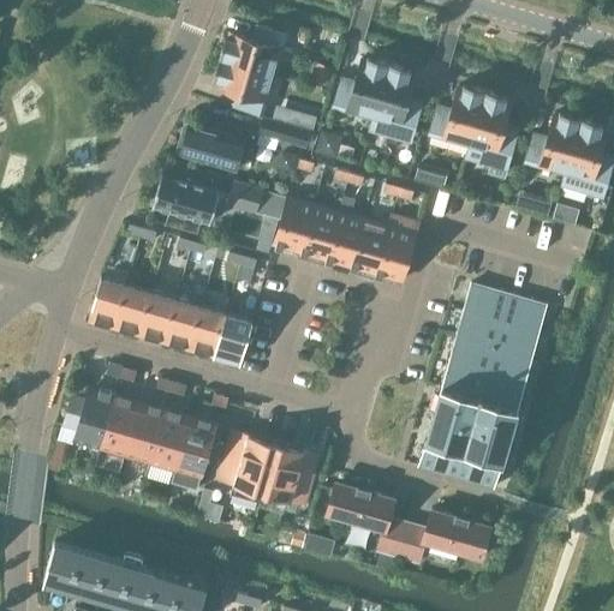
[(220,61),(276,77),(288,36),(258,28),(255,42),(231,35),(227,47),(225,46),(220,61)]
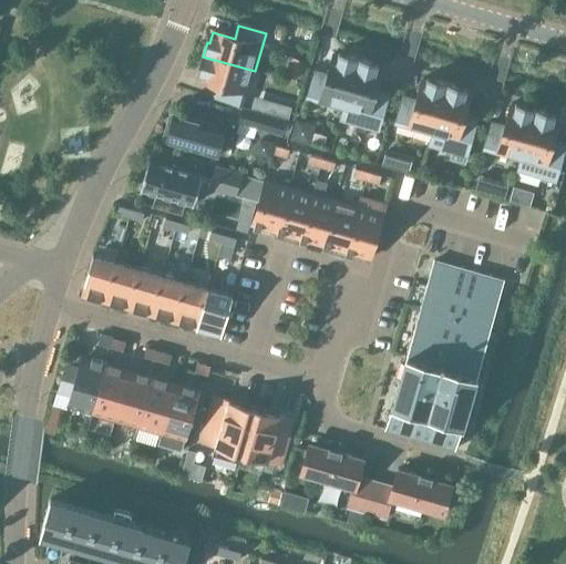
[(244,109),(255,71),(203,57),(199,70),(202,71),(198,81),(220,88),(216,101),(244,109)]
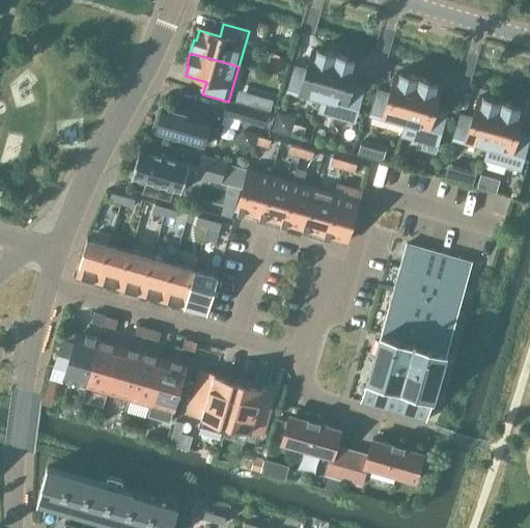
[(323,105),(337,56),(325,53),(324,55),(314,53),(308,73),(295,70),(287,94),(323,105)]
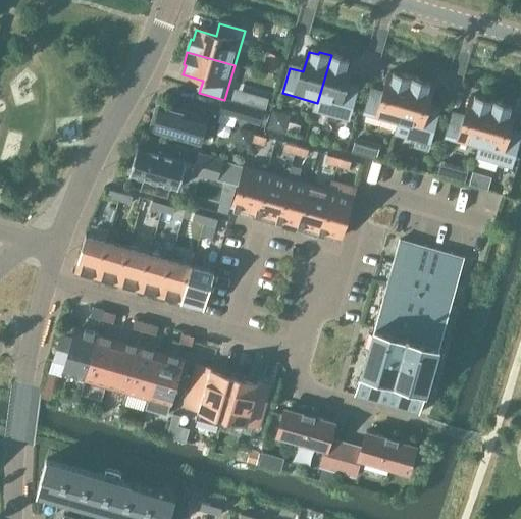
[(331,55),(317,103),(314,112),(337,119),(340,110),(353,113),(360,88),(347,85),(353,64),(344,61),(344,59),(331,55)]
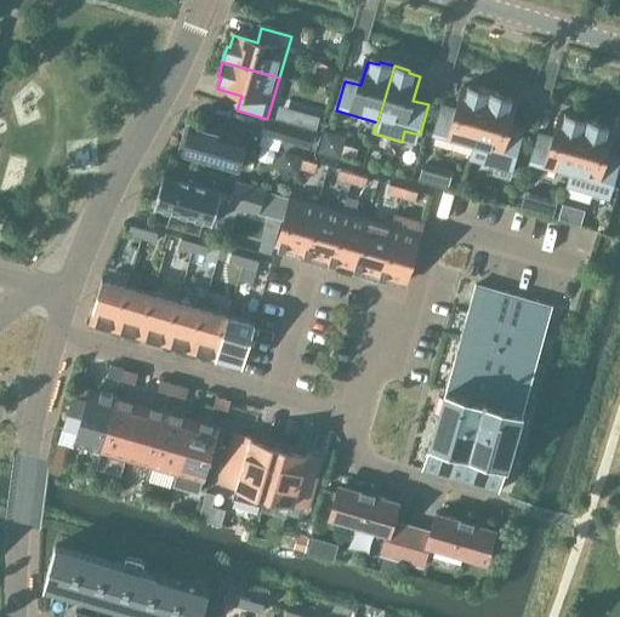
[(322,67),(316,85),(333,90),(337,72),(322,67)]
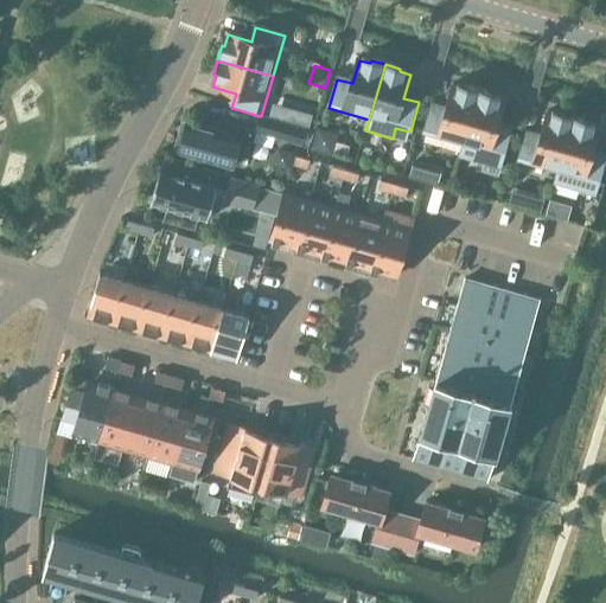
[(464,147),(479,91),(466,88),(465,90),(453,88),(447,110),(432,107),(423,135),(464,147)]
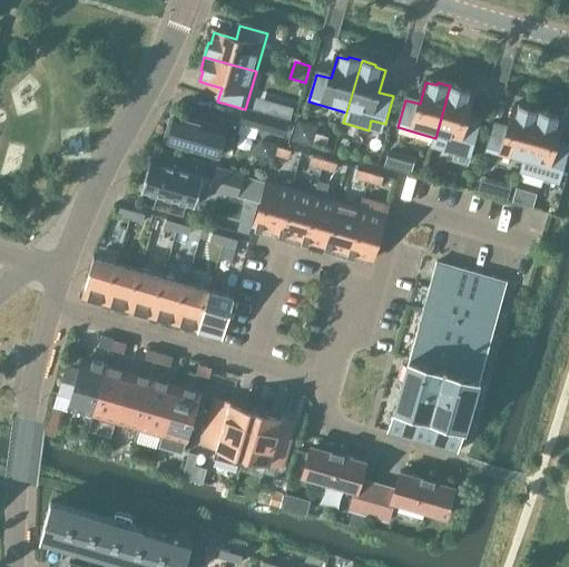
[(450,86),(435,138),(432,148),(458,156),(460,146),(474,149),(482,121),(468,118),(474,96),(463,93),(464,90),(450,86)]
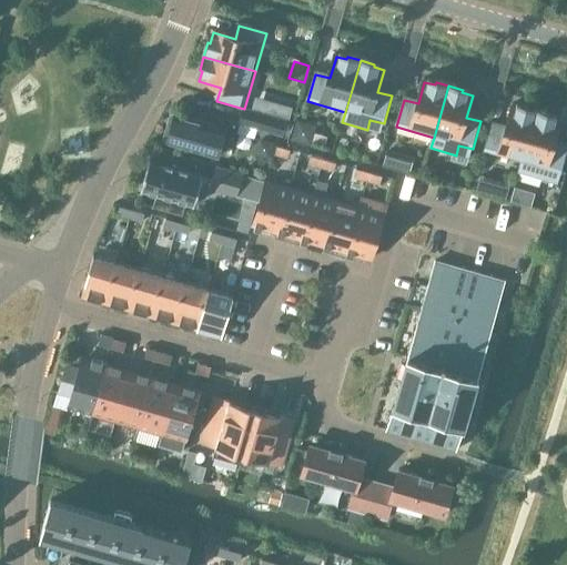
[(523,163),(537,111),(524,108),(524,110),(513,108),(507,129),(493,125),(485,152),(523,163)]
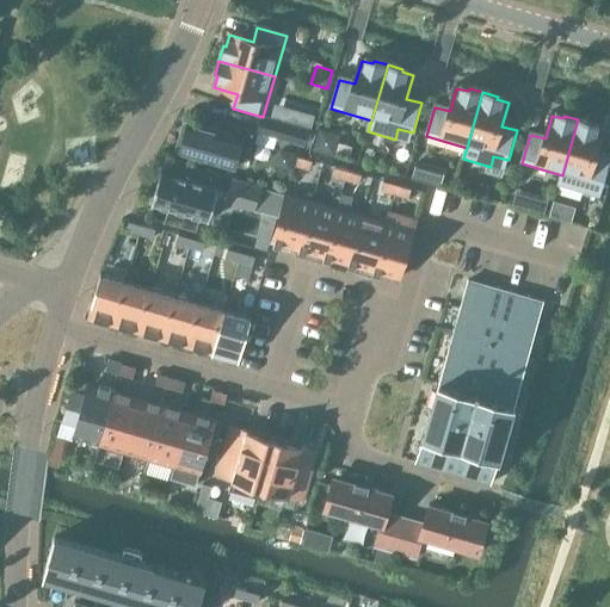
[(305,148),(309,132),(263,119),(258,135),(305,148)]
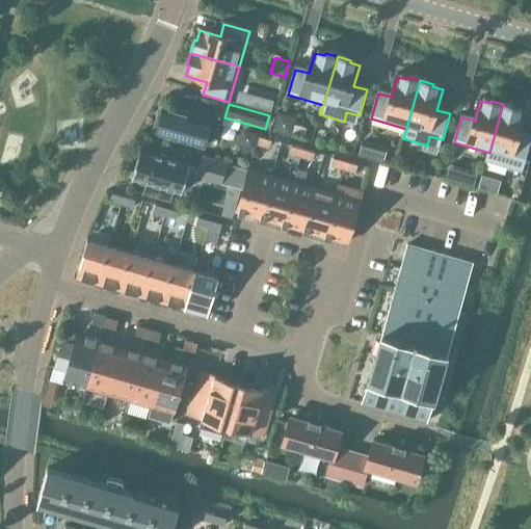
[(503,104),(489,153),(486,162),(509,169),(512,160),(525,163),(530,143),(530,137),(520,134),(526,113),(515,110),(516,108),(503,104)]
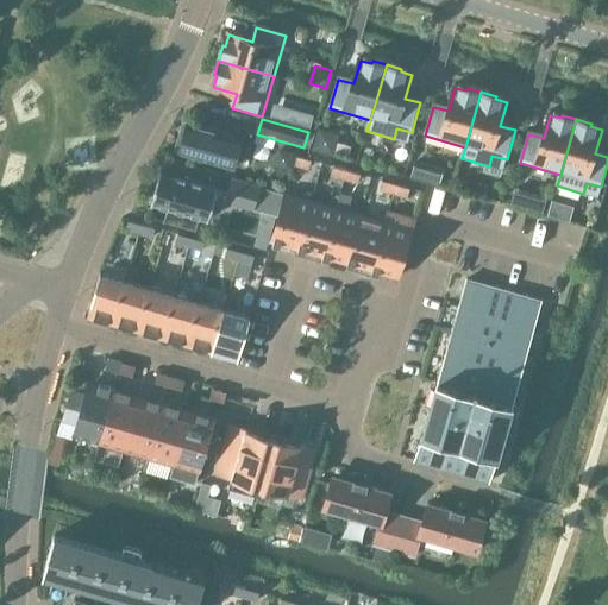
[(243,140),(188,125),(185,138),(181,137),(176,150),(181,151),(180,156),(234,171),(243,140)]
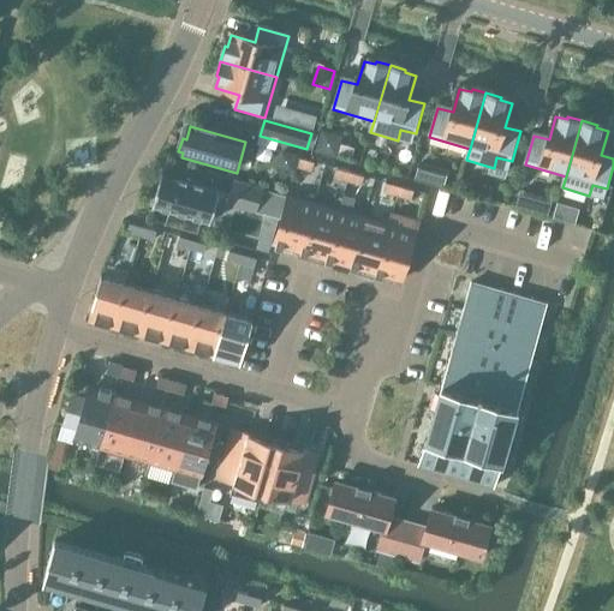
[(321,141),(317,154),(329,157),(333,144),(321,141)]
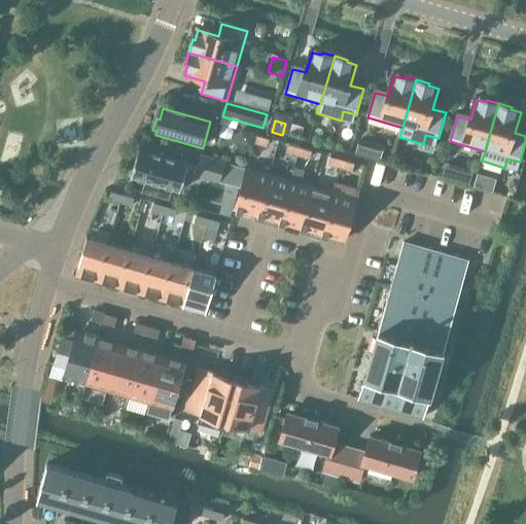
[(268,149),(270,141),(258,138),(256,145),(268,149)]
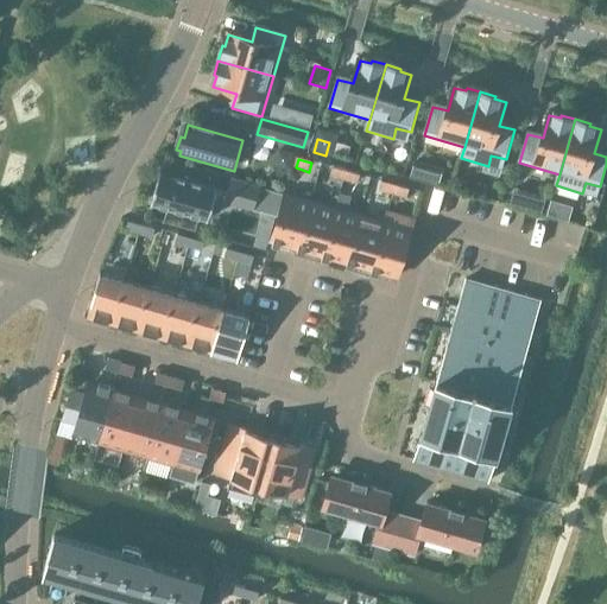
[(415,165),(411,180),(419,183),(423,167),(415,165)]
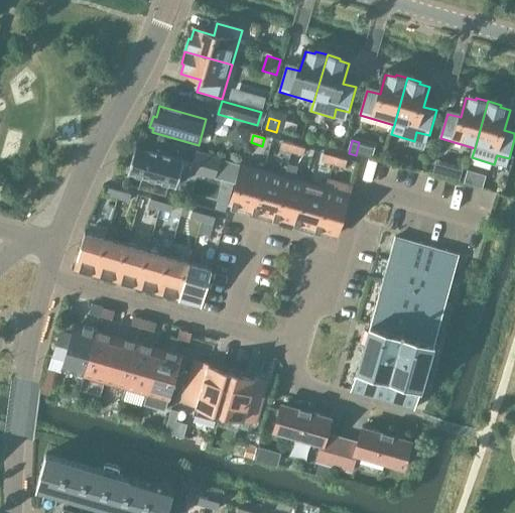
[(293,155),(296,147),(283,144),(281,151),(293,155)]
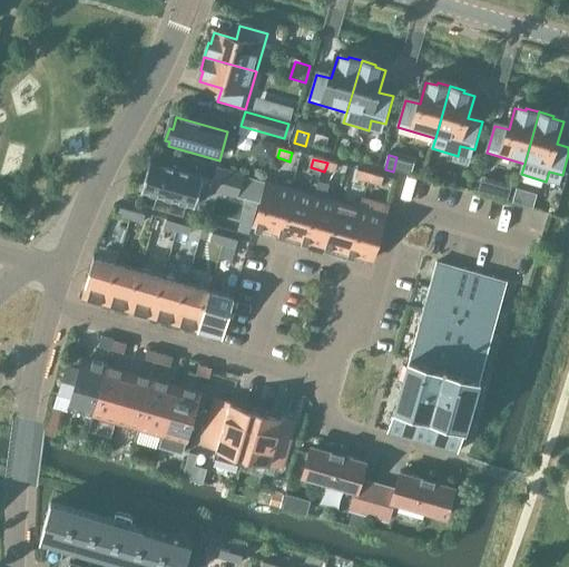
[(327,163),(324,172),(337,175),(340,166),(327,163)]
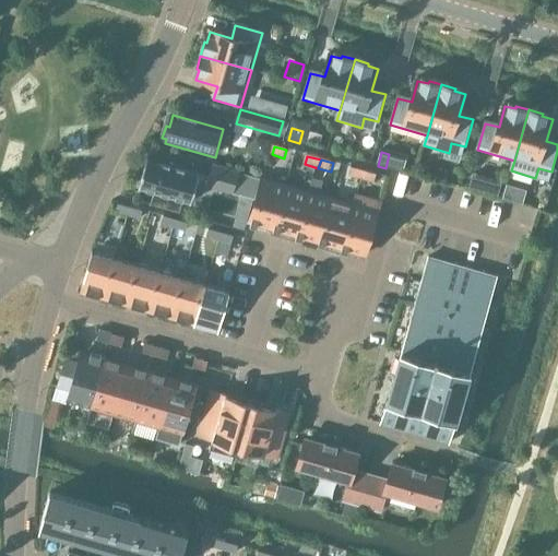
[(198,185),(208,188),(211,178),(149,161),(140,190),(192,205),(198,185)]
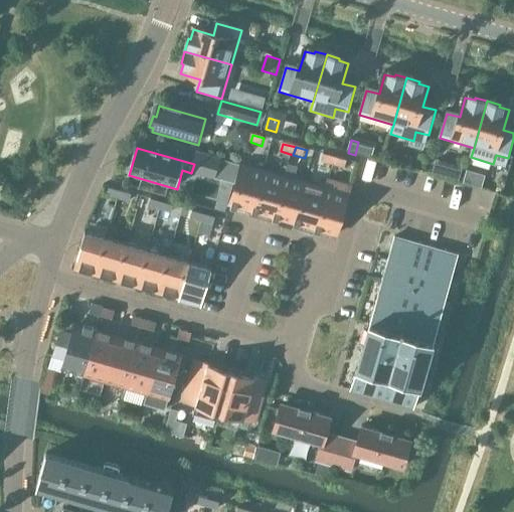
[(194,164),(191,173),(214,179),(220,159),(197,153),(194,164)]
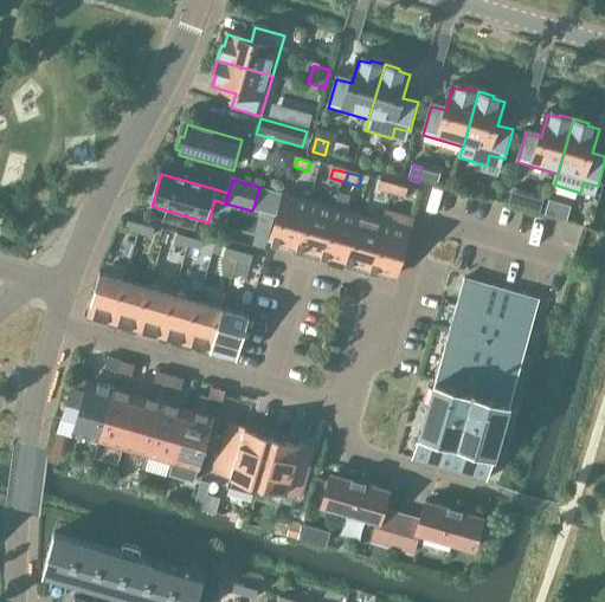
[(394,196),(398,187),(384,183),(381,192),(394,196)]
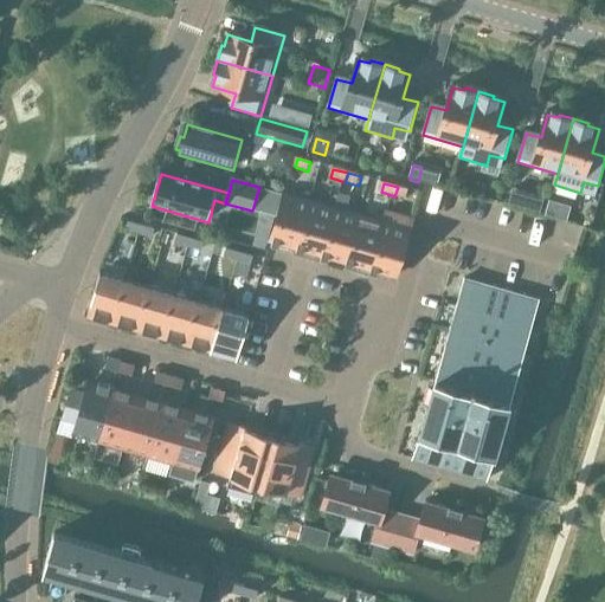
[(398,187),(394,196),(407,200),(411,191),(398,187)]
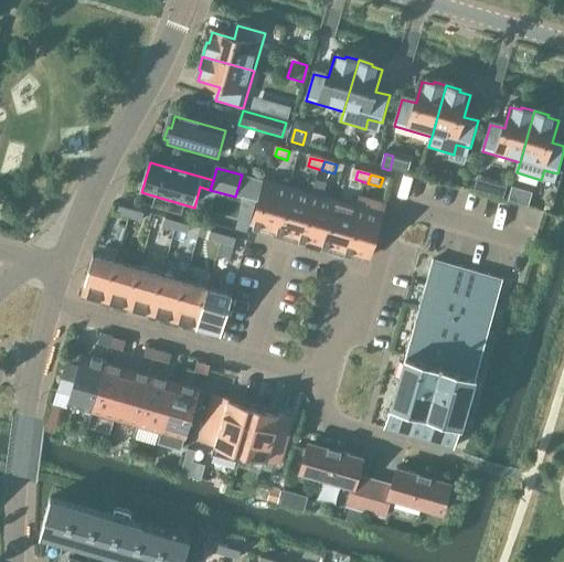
[(248,177),(245,190),(262,194),(266,182),(248,177)]
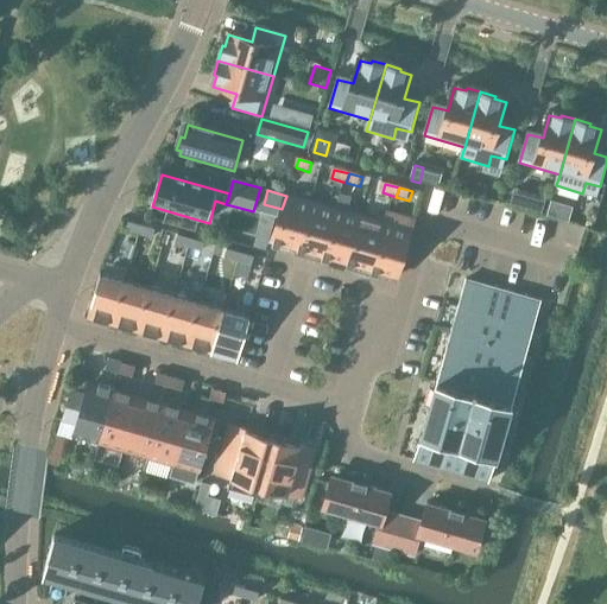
[(370,272),(384,223),(288,195),(272,245),(370,272)]
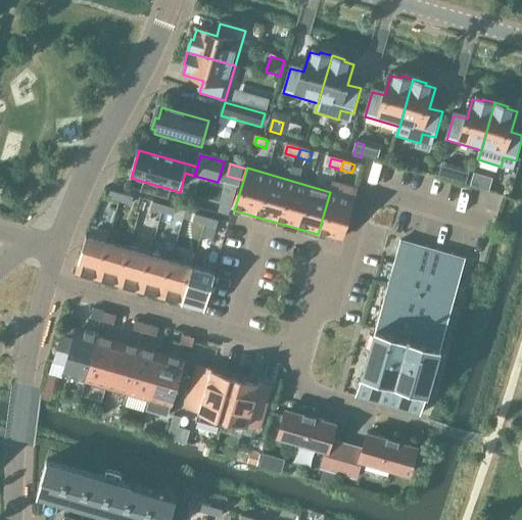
[(492,180),(474,175),(471,188),(488,193),(492,180)]
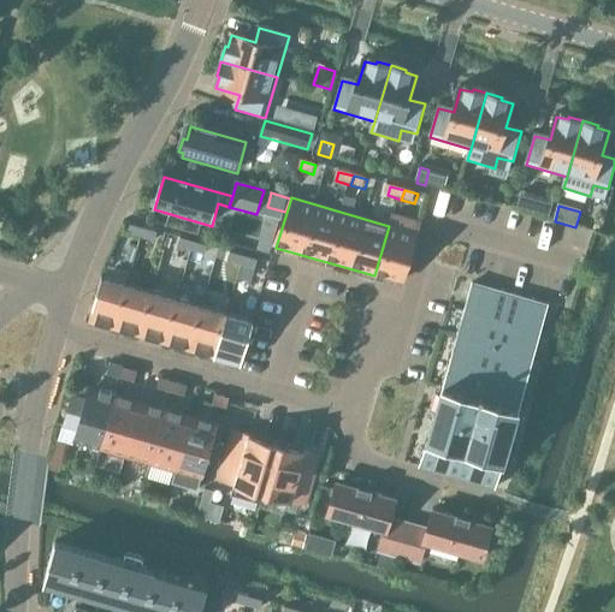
[(391,217),(389,226),(374,275),(402,284),(420,225),(391,217)]
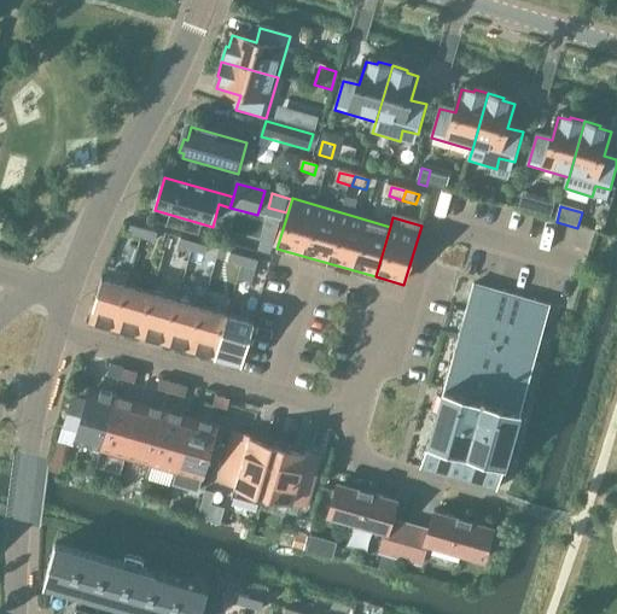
[(141,240),(145,232),(131,227),(128,237),(141,240)]
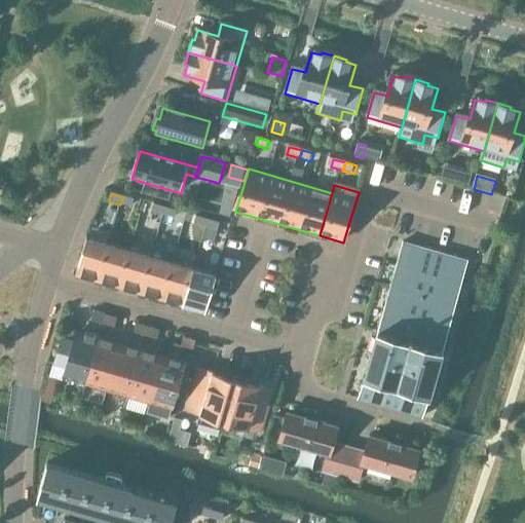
[(123,197),(120,204),(133,208),(135,200),(123,197)]
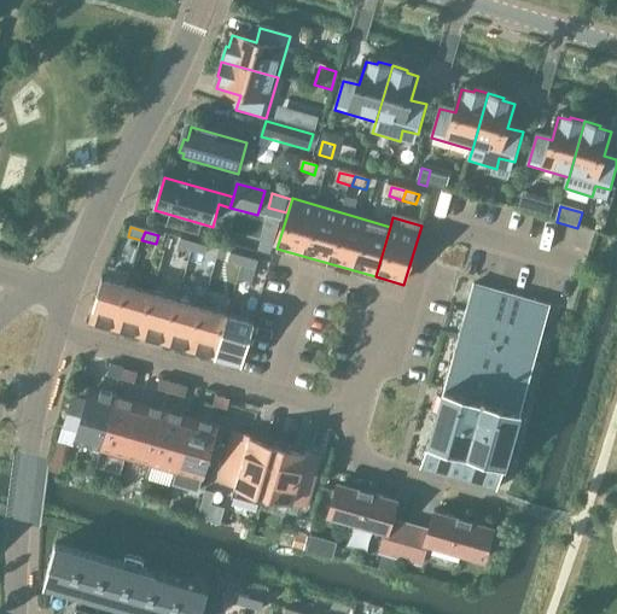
[(193,253),(196,244),(181,240),(179,250),(193,253)]
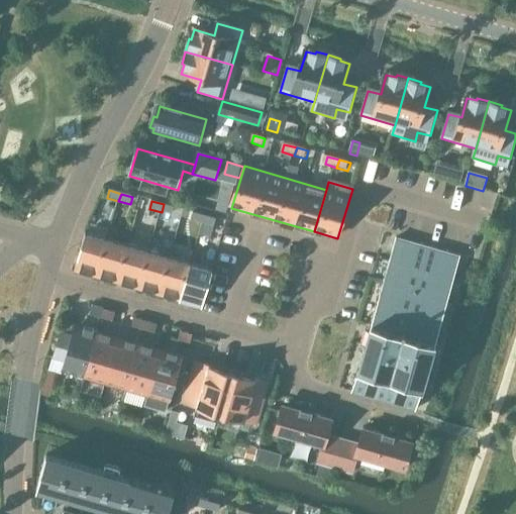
[(227,216),(231,205),(219,201),(216,213),(227,216)]
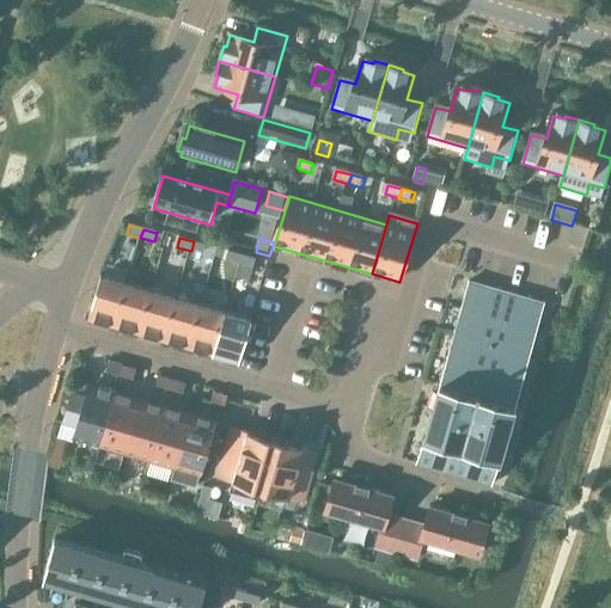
[(194,241),(191,251),(205,255),(207,246),(194,241)]
